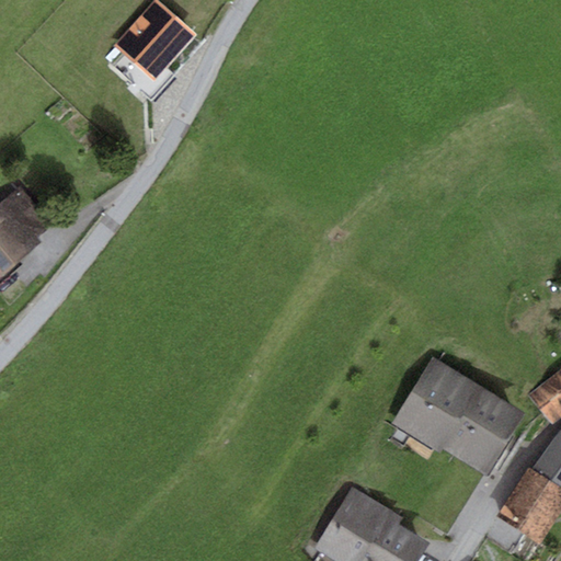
[(167,69),(197,34),(158,0),(153,0),(113,45),(115,47),(105,58),(152,101),(174,76),(167,69)]
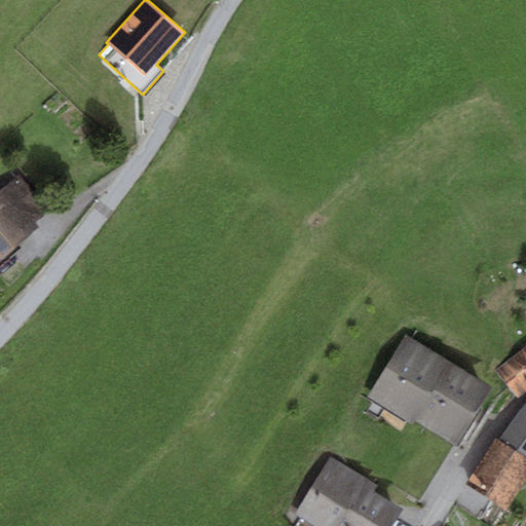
[(17,176),(0,191),(0,260),(37,229),(34,225),(49,212),(17,176)]
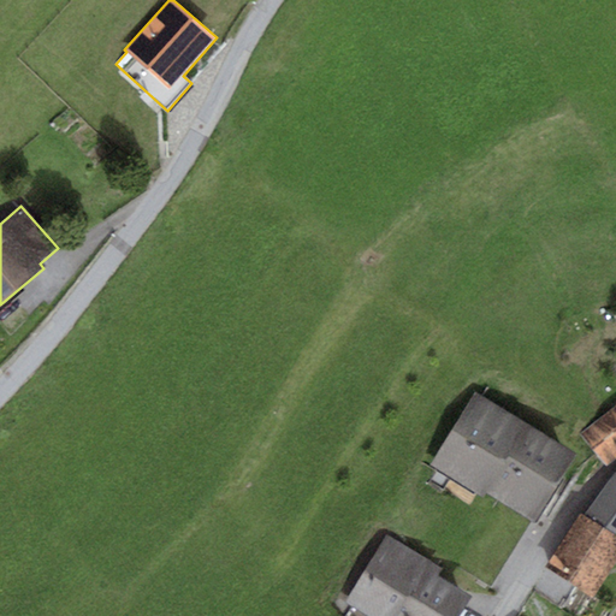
[(579,454),(477,391),(431,466),(484,498),(487,493),(497,499),(532,521),(535,523),(579,454)]
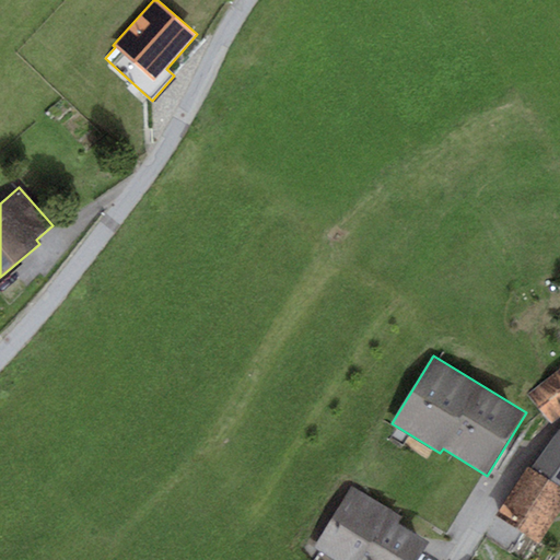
[(559,368),(527,395),(551,423),(559,417),(559,368)]
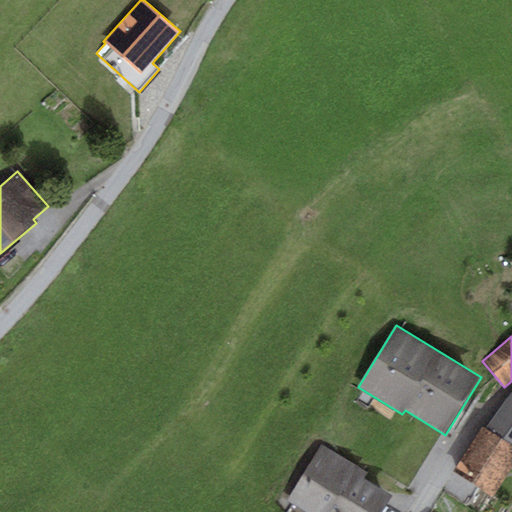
[(511,394),(486,429),(511,447),(511,394)]
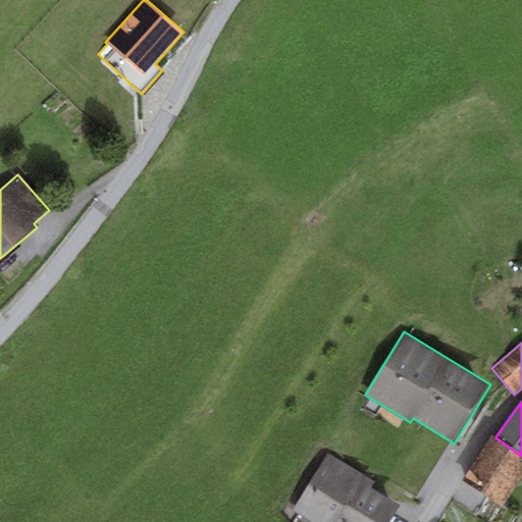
[(480,492),(504,508),(521,479),(521,456),(496,437),(491,435),(466,476),(483,487),(480,492)]
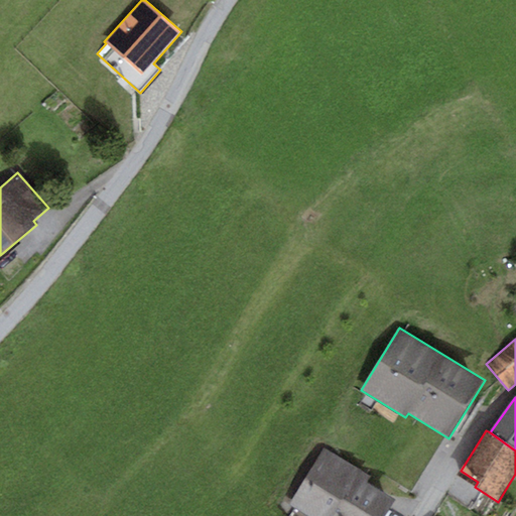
[(370,475),(323,447),(288,505),(307,515),(384,515),(395,498),(366,481),(370,475)]
